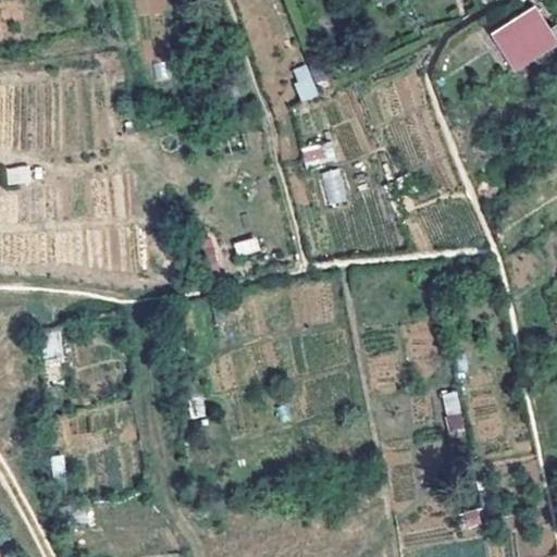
[(514,72),(556,45),(556,41),(552,33),(537,9),(493,36),(514,72)]
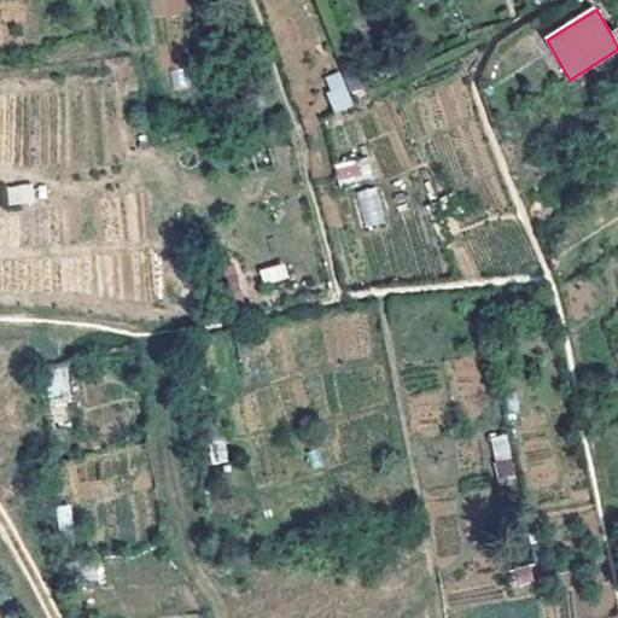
[(337,112),(354,105),(339,70),(322,77),(337,112)]
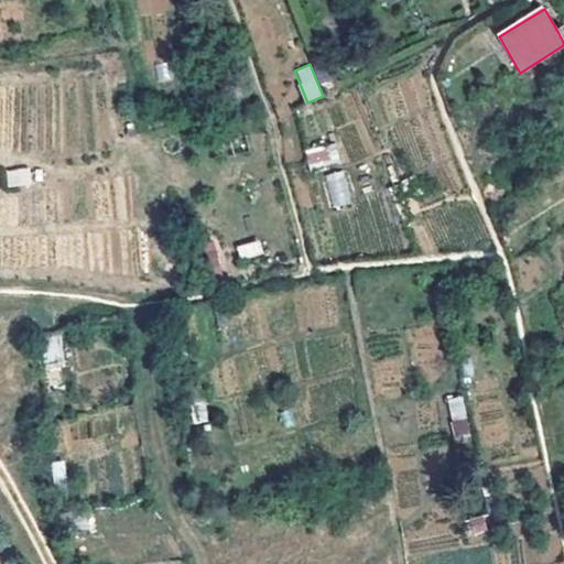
[(335,144),(305,150),(310,169),(338,162),(335,144)]
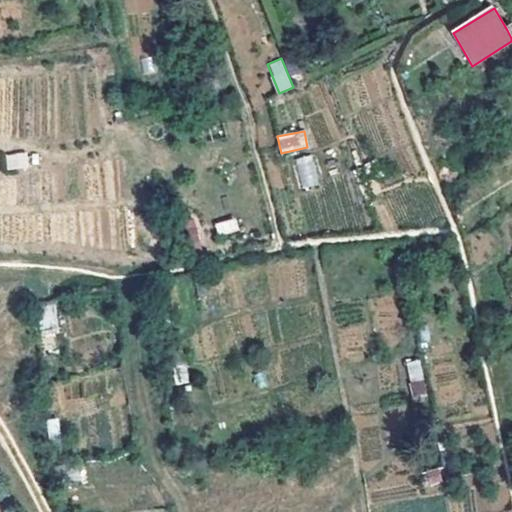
[(5,153),(6,170),(28,168),(27,151),(5,153)]
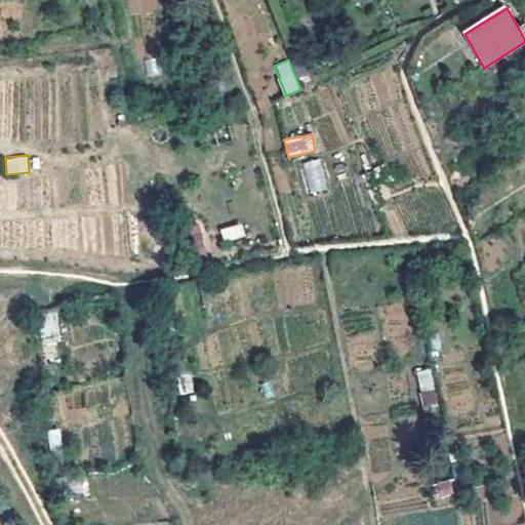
[(322,158),(301,162),(309,193),(328,189),(322,158)]
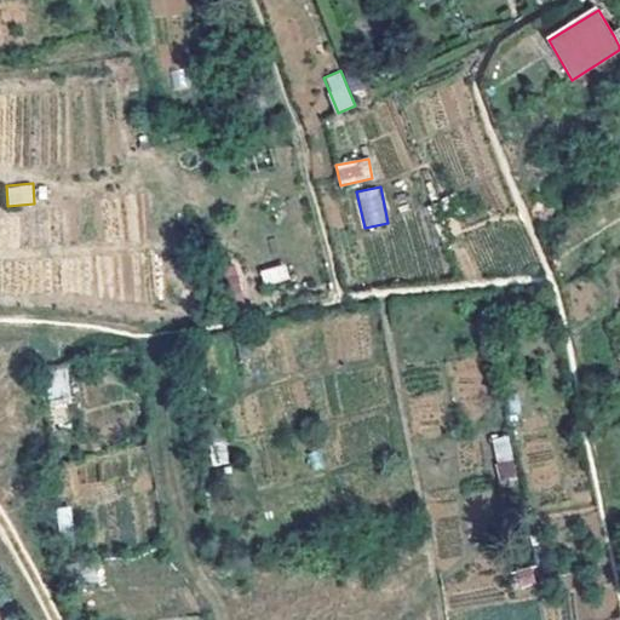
[(259,269),(263,285),(290,279),(286,263),(259,269)]
